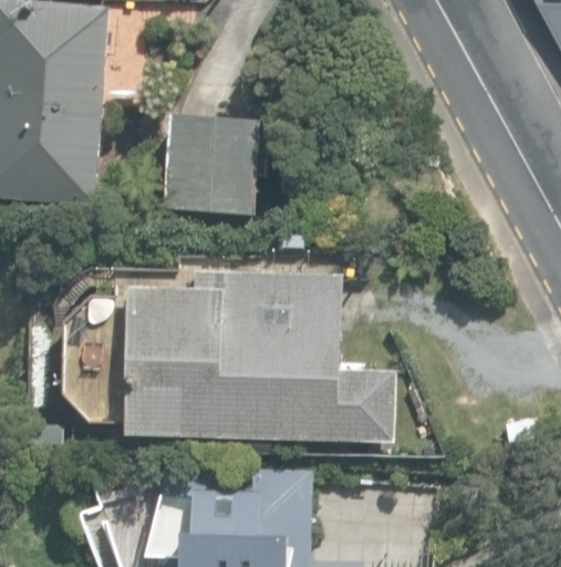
[(0,196),(92,205),(107,6),(27,0),(0,0),(0,196)]
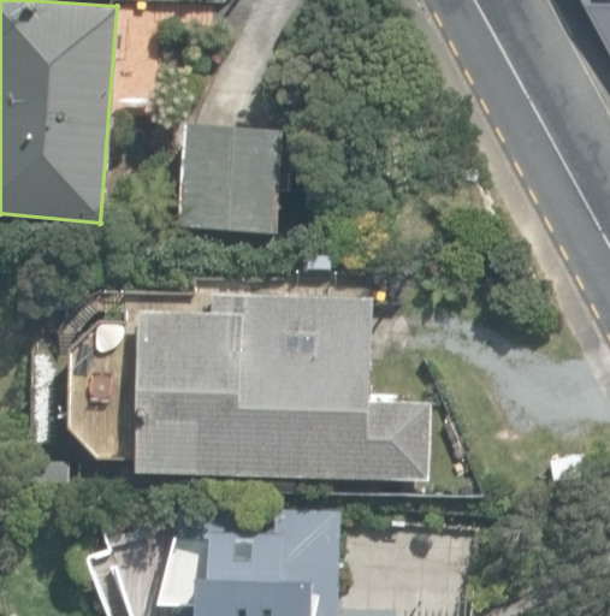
[(179,226),(276,236),(283,131),(187,125),(179,226)]
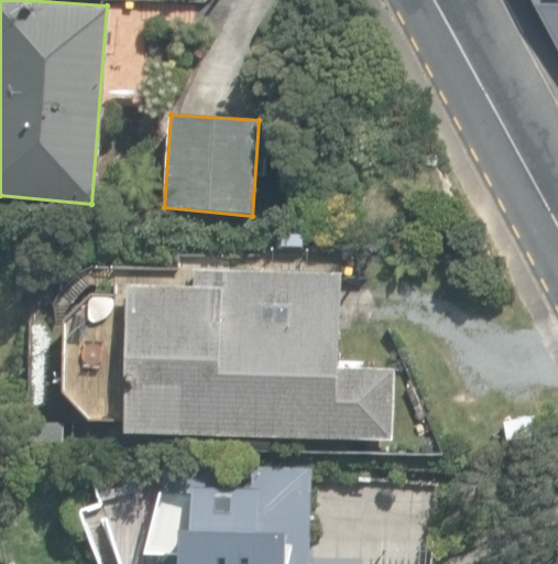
[(122,433),(391,440),(392,367),(337,366),(338,271),(190,268),(192,285),(126,283),(122,433)]
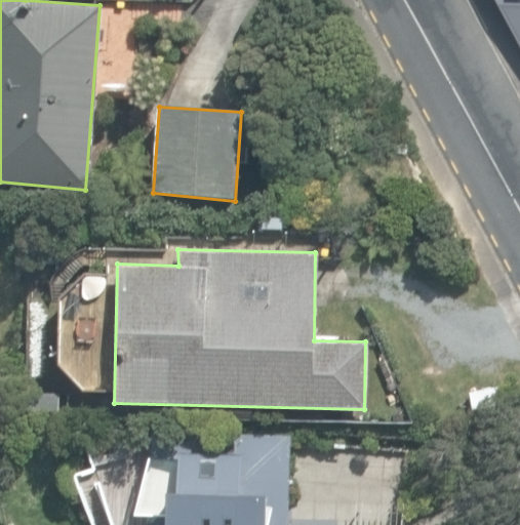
[(65,413),(66,389),(15,387),(14,411),(65,413)]
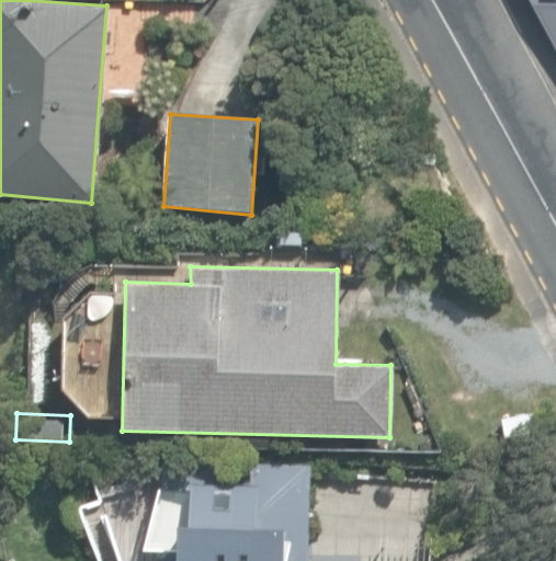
[(154,560),(306,560),(309,465),(158,460),(154,560)]
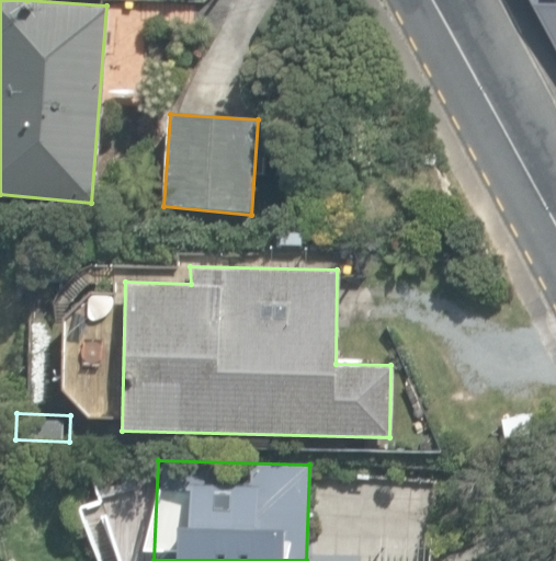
[(138,502),(139,469),(106,468),(106,501),(138,502)]
